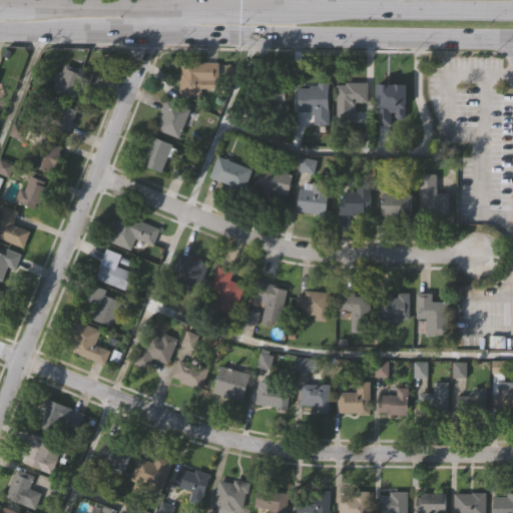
[(219,61),(219,85),(201,85),(201,94),(180,94),(180,70),(182,70),(182,60),(219,61)]
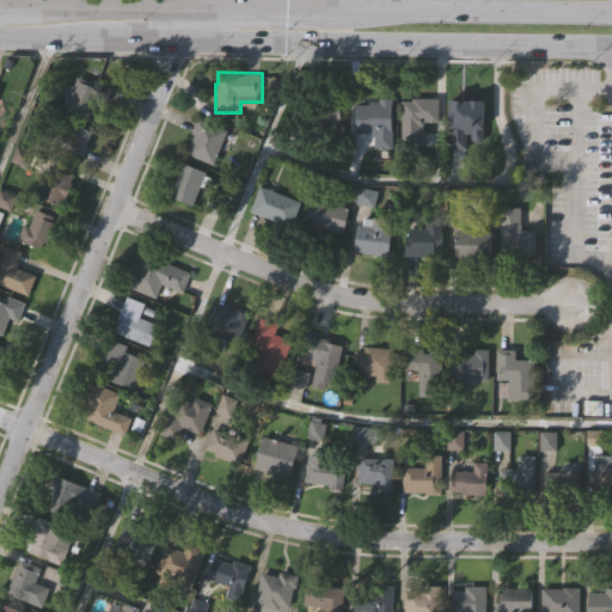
[(110,85),(105,97),(97,93),(87,117),(61,106),(66,95),(62,93),(66,84),(74,87),(79,75),(85,78),(84,81),(91,85),(93,78),(110,85)]
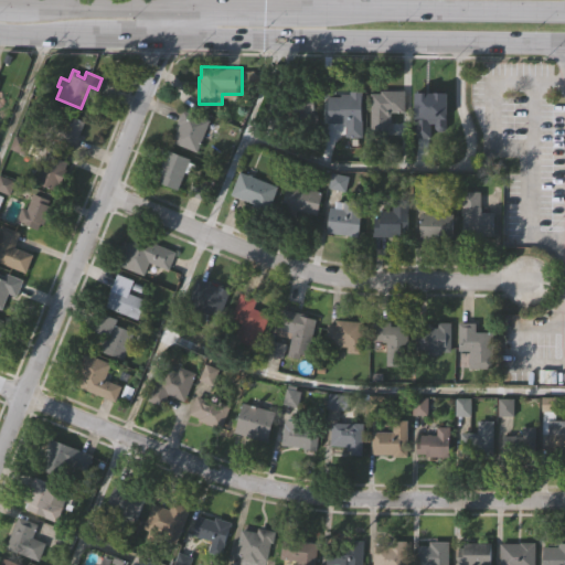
[(276,88),(310,88),(310,91),(316,91),(315,113),(319,113),(319,127),(276,126),(276,88)]
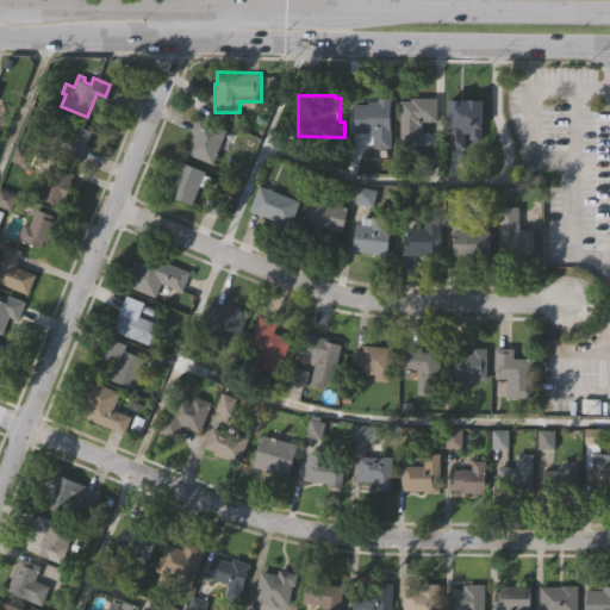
[(402,99),(412,99),(412,95),(437,95),(436,120),(422,120),(422,131),(417,131),(417,145),(400,145),(402,99)]
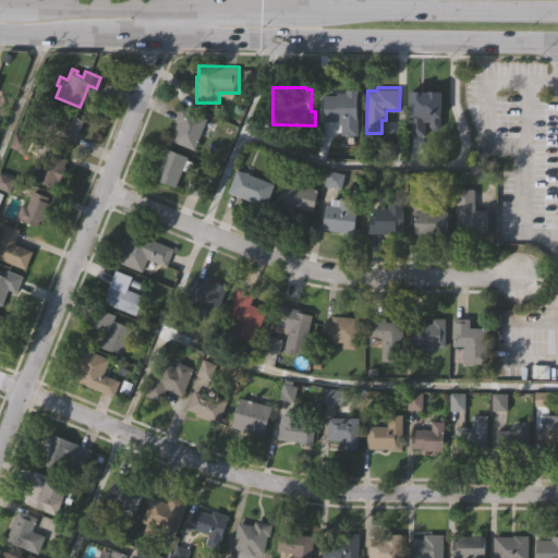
[(358,91),(356,133),(342,133),(342,120),(324,120),(324,94),(337,94),(337,93),(347,93),(347,89),(358,91)]
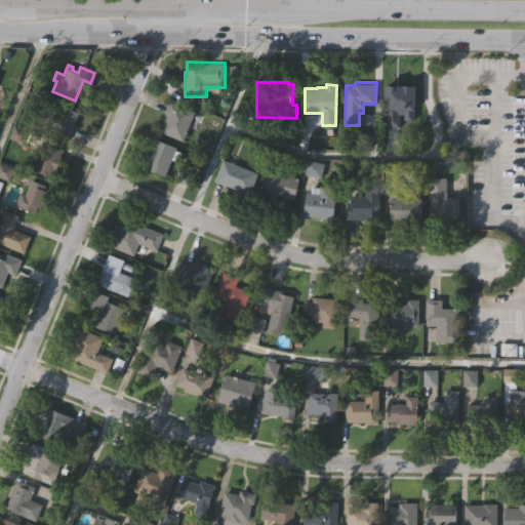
[(171,101),(203,113),(199,121),(193,119),(185,139),(161,130),(167,114),(166,114),(171,101)]
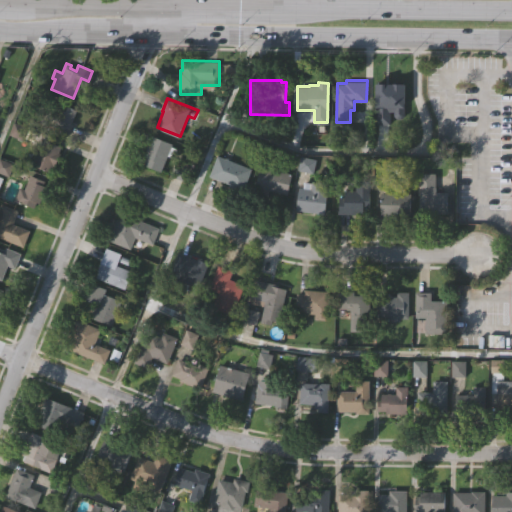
[(76,107),(65,135),(52,130),(53,125),(41,120),(44,114),(38,112),(43,100),(61,107),(63,102),(76,107)]
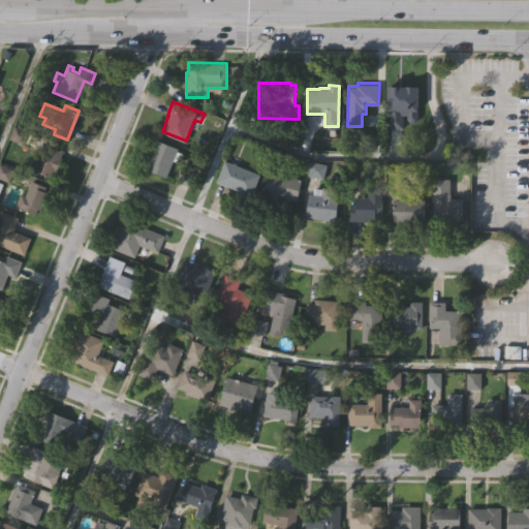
[(157,138),(179,148),(177,152),(184,154),(180,163),(174,160),(166,177),(148,169),(151,162),(149,161),(152,153),(151,152),(157,138)]
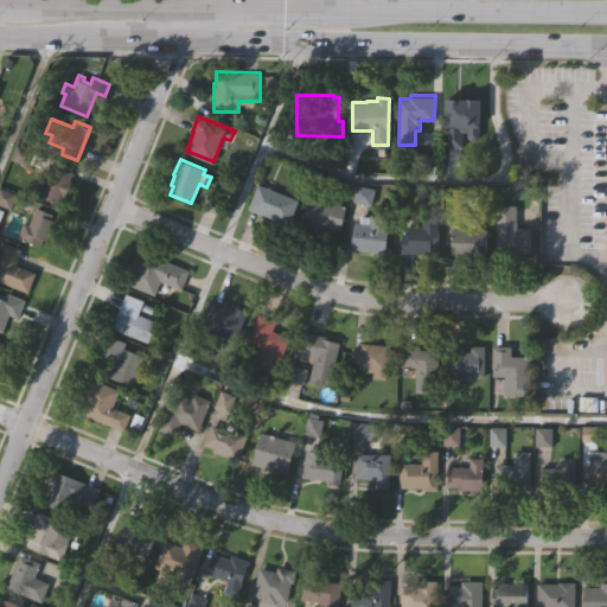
[(75,172),(71,180),(72,180),(65,197),(63,196),(59,203),(39,195),(45,181),(43,180),(48,168),(49,170),(51,163),(75,172)]
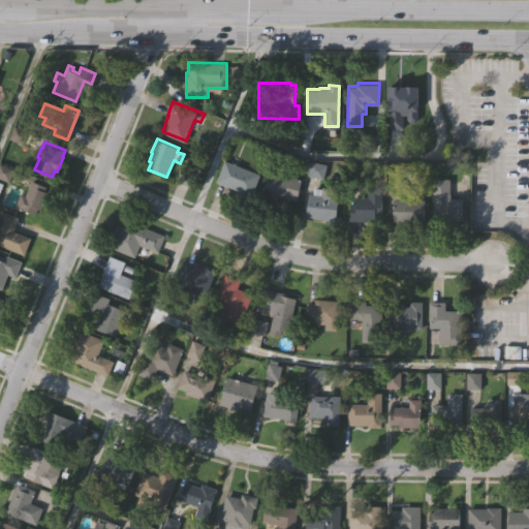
[(217,182),(225,159),(259,172),(251,196),(239,192),(240,190),(217,182)]
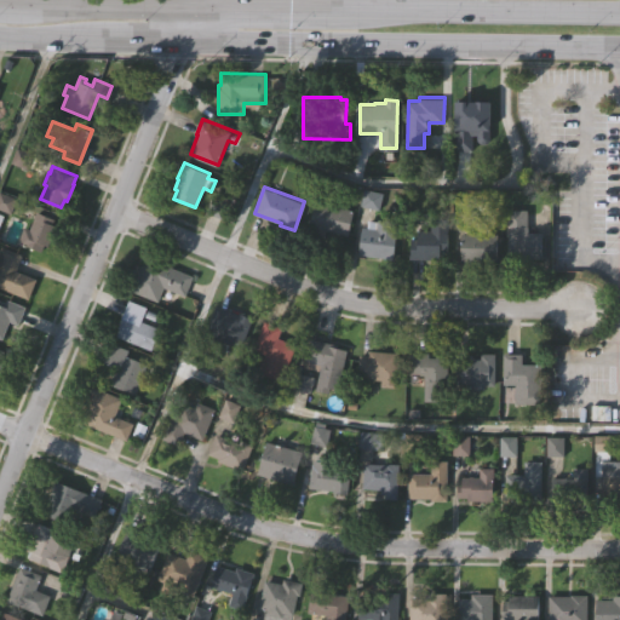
[(229,201),(217,194),(207,213),(219,220),(229,201)]
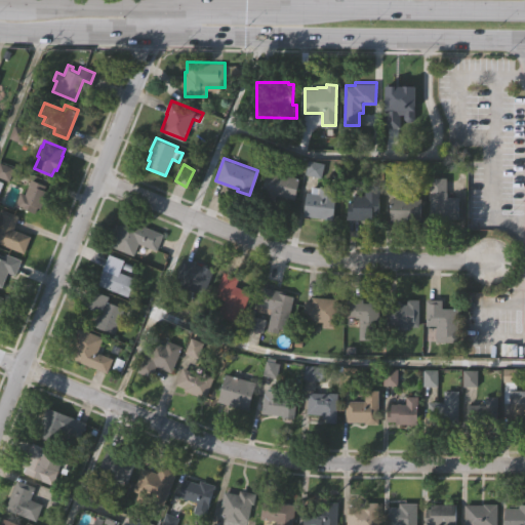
[(259,199),(266,170),(298,177),(293,199),(276,195),(274,203),(259,199)]
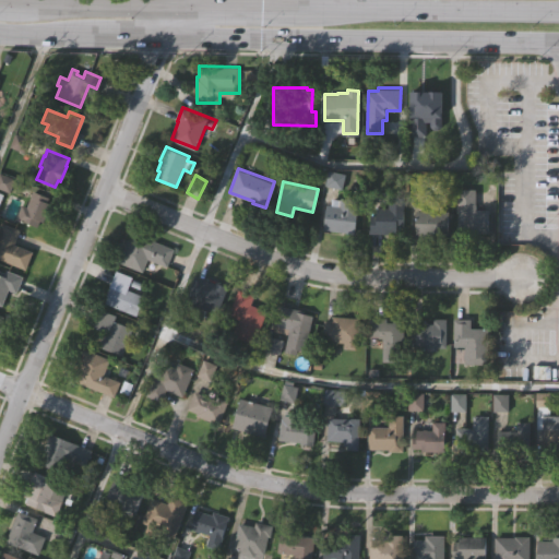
[(491,232),(483,232),(483,234),(468,234),(468,229),(458,229),(458,187),(478,188),(478,209),(491,209),(491,232)]
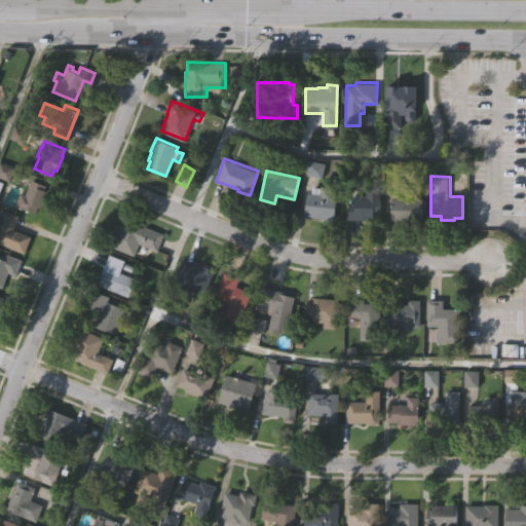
[(47,186),(45,191),(39,208),(37,208),(36,212),(16,203),(21,192),(26,194),(31,180),(47,186)]
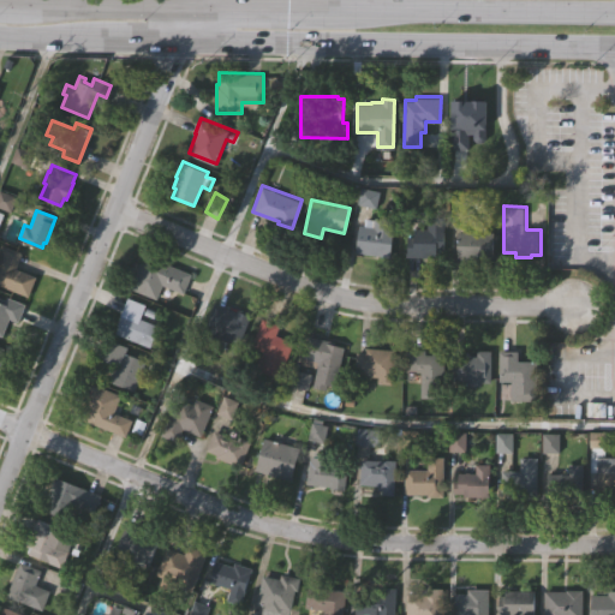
[(359,220),(374,221),(374,218),(394,220),(390,255),(356,251),(359,220)]
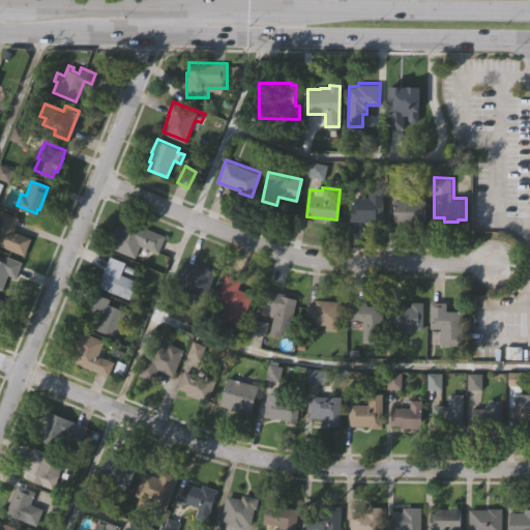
[(382,217),(375,217),(375,222),(348,221),(349,203),(355,203),(355,197),(367,198),(367,187),(382,187),(382,217)]
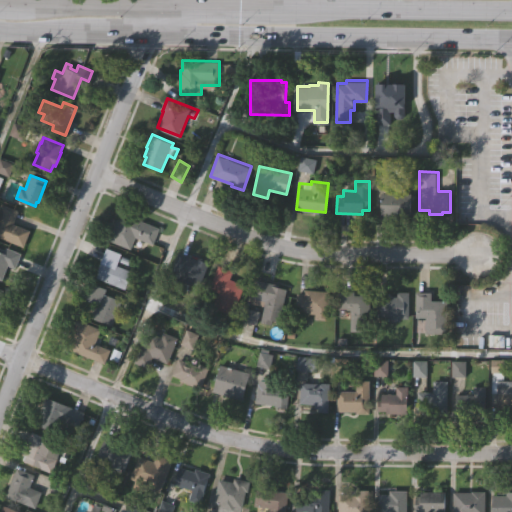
[(411,216),(380,215),(380,192),(411,193),(411,216)]
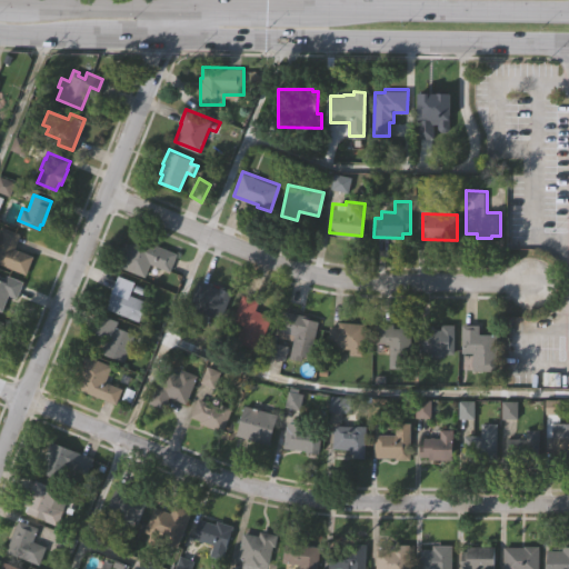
[(35,256),(28,275),(0,263),(0,229),(2,225),(22,232),(16,248),(35,256)]
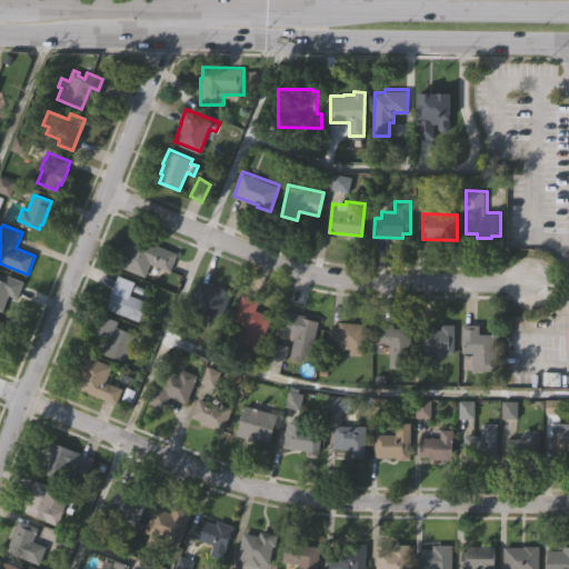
[(133,236),(175,252),(167,270),(149,263),(143,276),(120,267),(133,236)]
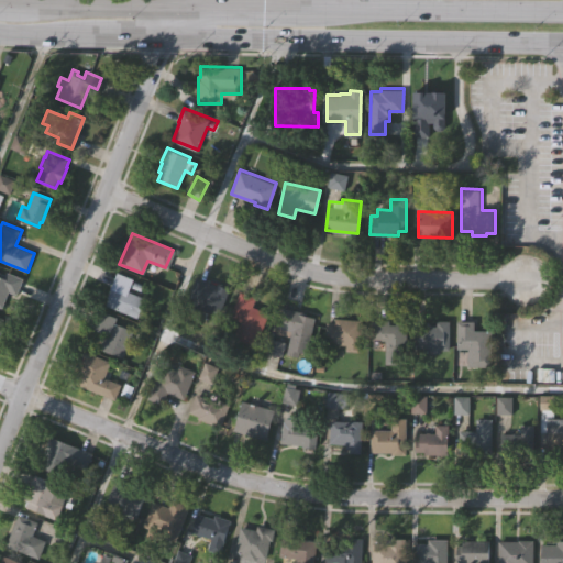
[(118,272),(132,277),(128,290),(144,297),(136,317),(107,305),(109,297),(108,296),(118,272)]
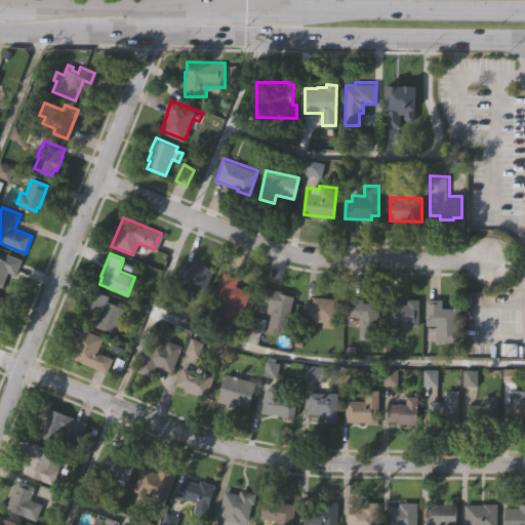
[(21,260),(14,275),(7,273),(1,287),(0,286),(0,257),(3,259),(5,254),(21,260)]
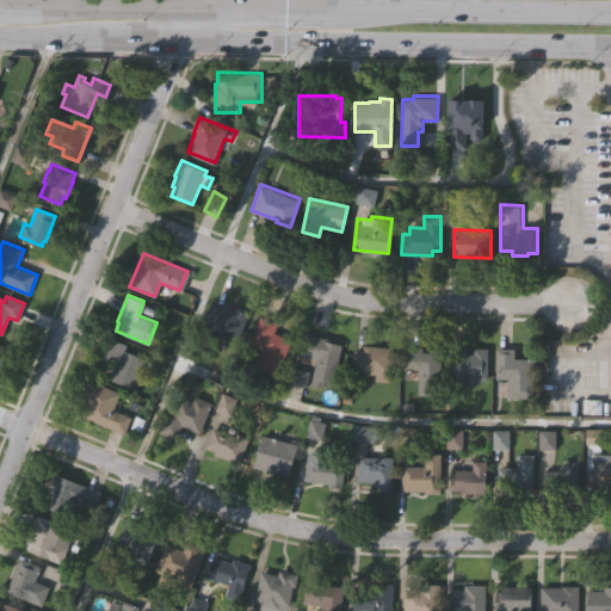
[(211,302),(234,310),(235,307),(250,314),(238,344),(201,328),(211,302)]
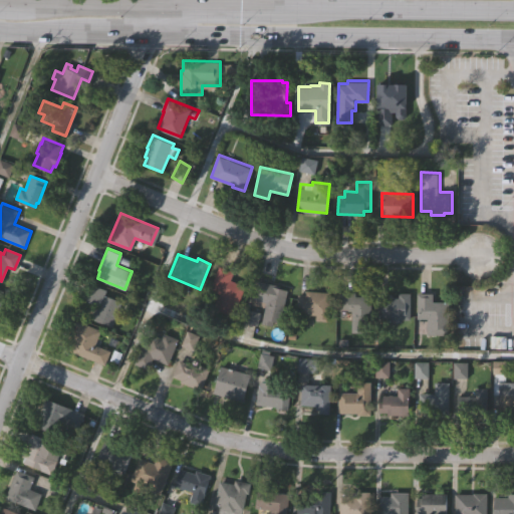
[(220,266),(235,272),(231,280),(246,286),(234,316),(214,308),(220,294),(211,289),(220,266)]
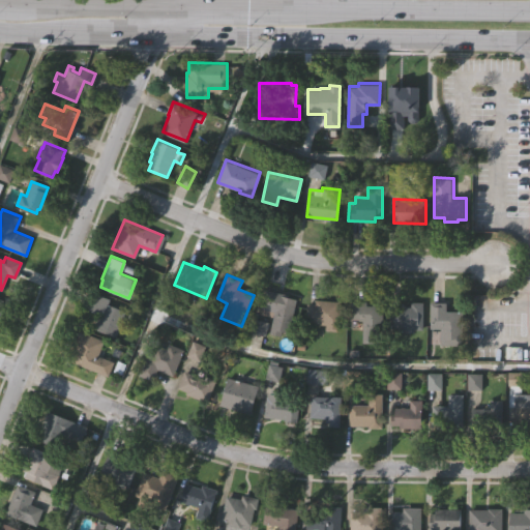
[(263,291),(293,298),(286,332),(278,330),(277,334),(266,332),(270,316),(259,313),(261,307),(259,307),(263,291)]
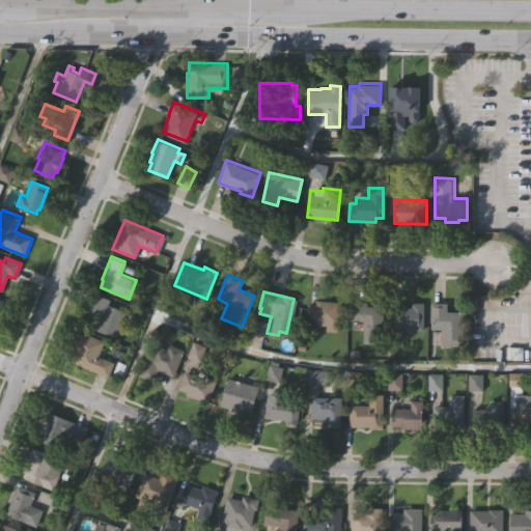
[(96,294),(109,299),(107,304),(126,311),(115,336),(93,328),(100,313),(90,309),(96,294)]
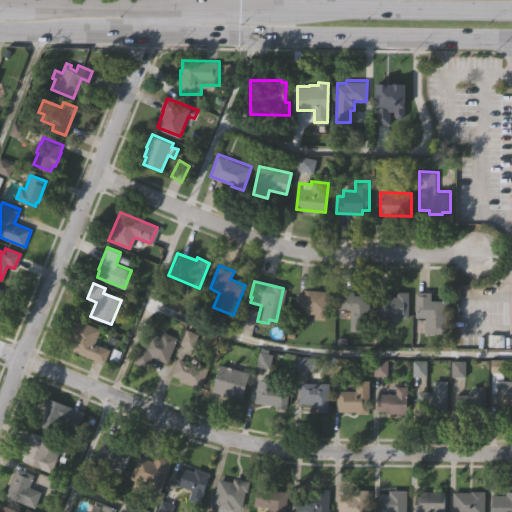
[(303,290),(329,291),(328,320),(316,319),(316,314),(297,313),(298,294),(303,294),(303,290)]
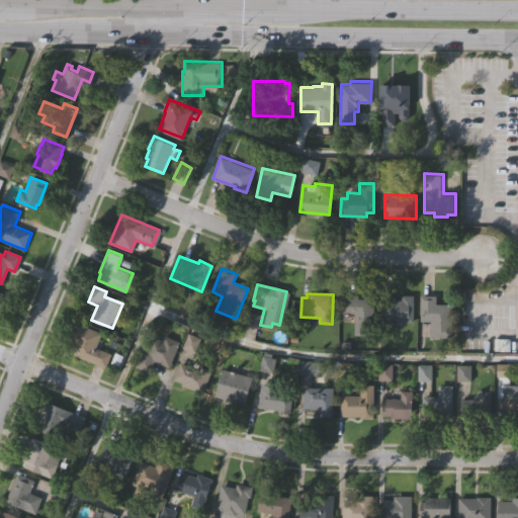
[(342,294),(359,293),(359,297),(374,297),(374,331),(364,331),(364,332),(355,332),(355,312),(342,312),(342,294)]
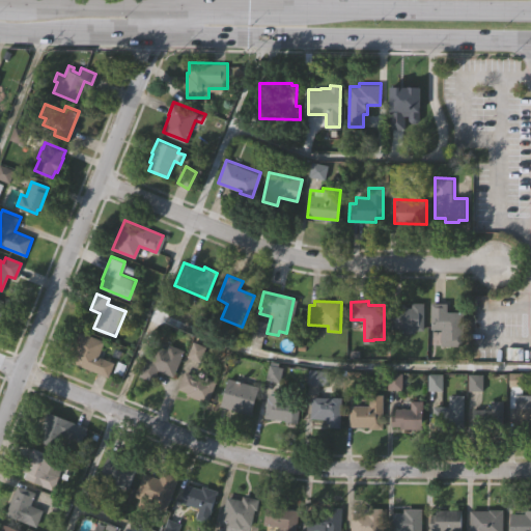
[(390,305),(412,305),(412,302),(425,302),(424,331),(414,330),(414,333),(402,333),(402,330),(390,330),(390,305)]
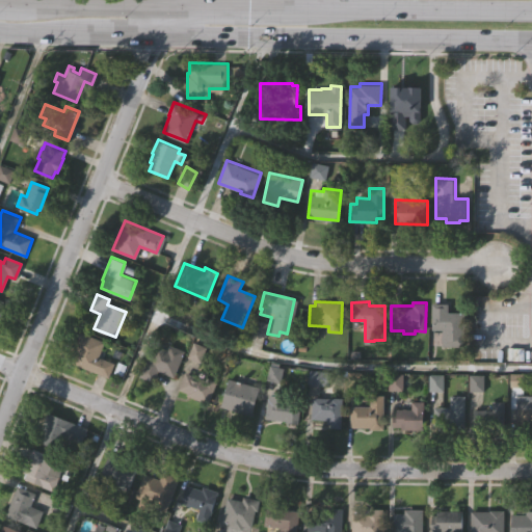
[(464,313),(464,347),(442,346),(442,329),(432,329),(433,303),(447,303),(447,313),(464,313)]
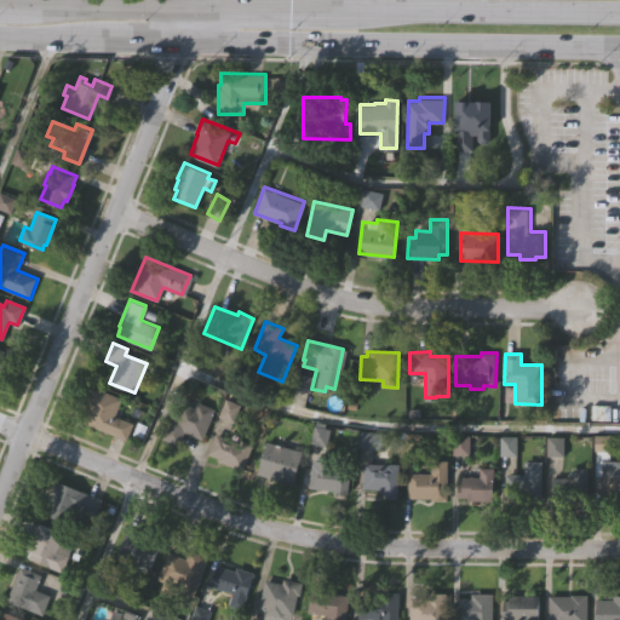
[(82,422),(87,411),(82,409),(91,386),(121,399),(114,415),(135,424),(127,440),(82,422)]
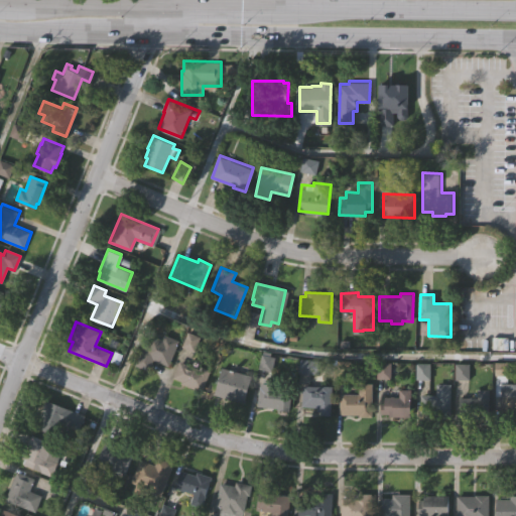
[(179,341),(169,367),(153,360),(149,371),(134,366),(142,346),(146,348),(151,336),(161,340),(163,335),(179,341)]
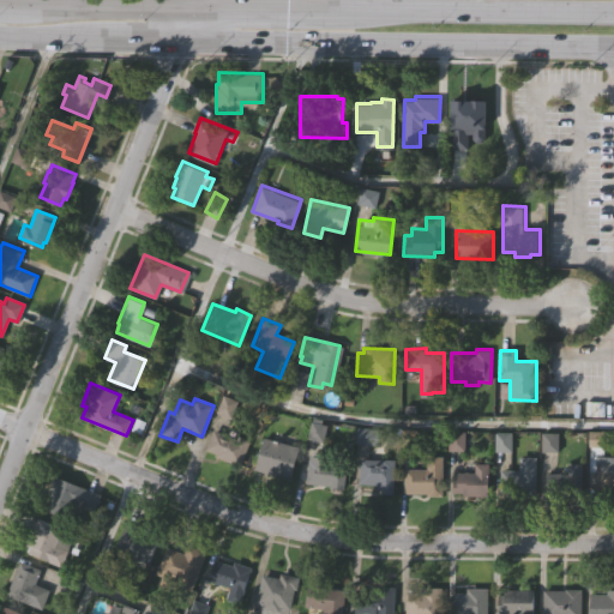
[(242,467),(218,458),(220,456),(208,451),(216,429),(239,438),(240,435),(252,440),(242,467)]
